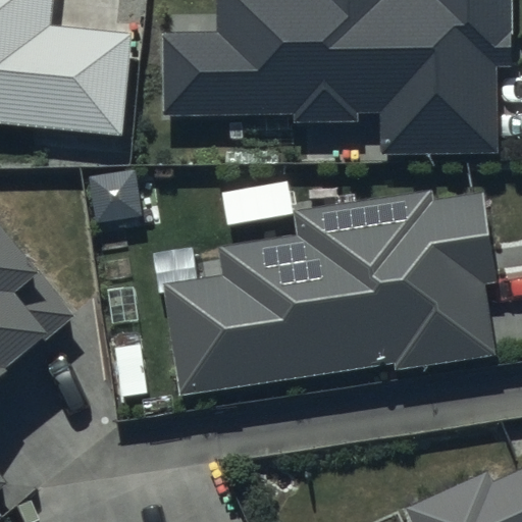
[(0,0),(0,121),(123,133),(132,35),(51,28),(53,0),(0,0)]
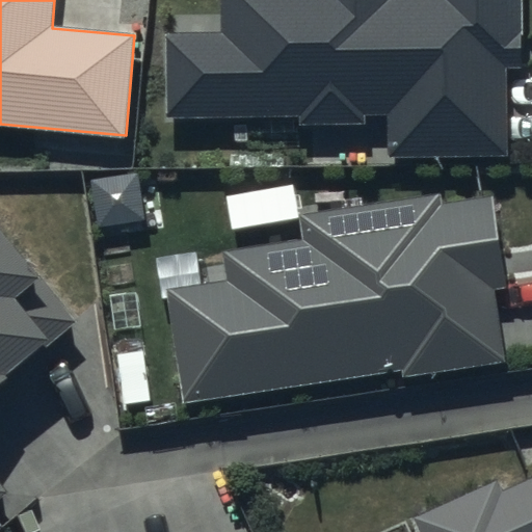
[(224,0),(224,36),(167,36),(167,120),(301,120),(301,127),(366,127),(366,117),(388,117),(388,157),(507,157),(507,64),(525,64),(524,0),(224,0)]
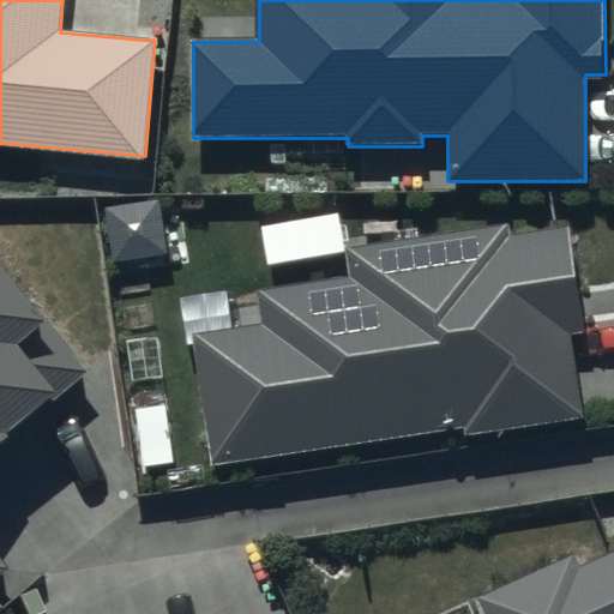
[(509,227),(349,251),(353,277),(257,292),(262,323),(194,333),(216,469),(445,434),(444,426),(467,422),(469,439),(584,421),(570,335),(589,332),(572,226),(510,235),(509,227)]
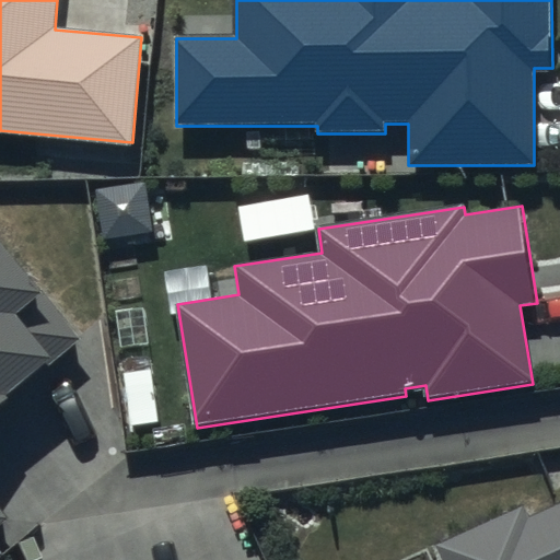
[(0,523),(8,517),(0,506),(0,406),(82,340),(0,238),(0,523)]
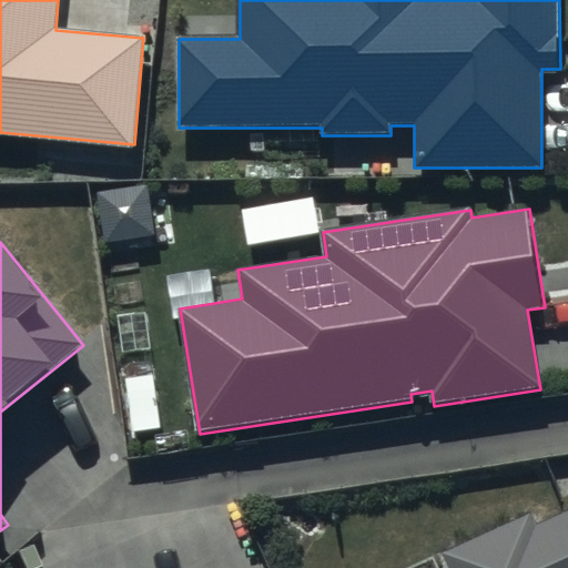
[(531,514),(442,554),(447,567),(567,567),(567,510),(537,525),(531,514)]
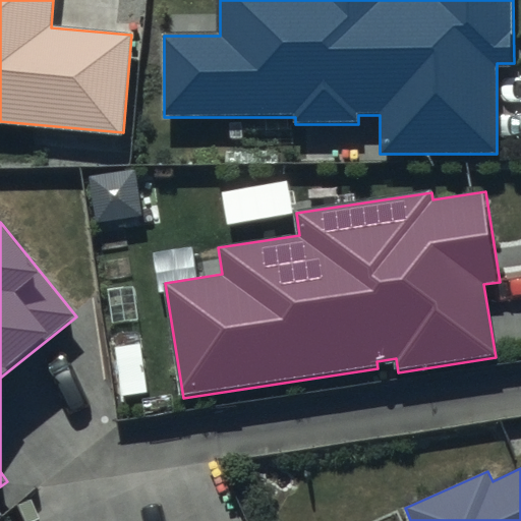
All buildings are outlined.
